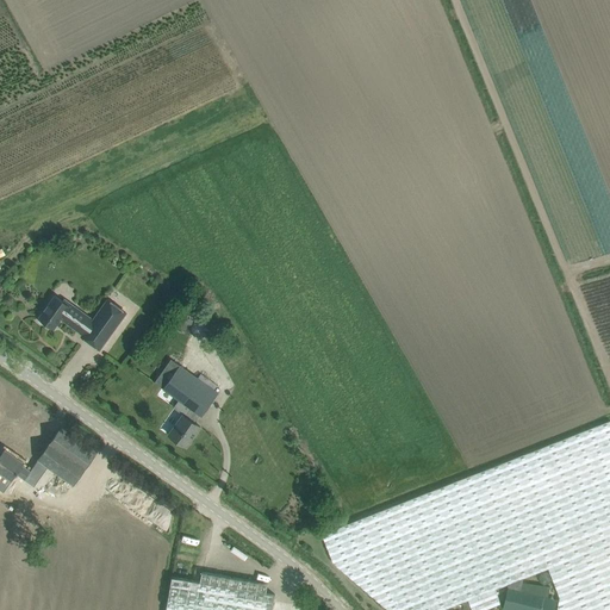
[(55,296),(39,318),(41,319),(38,322),(45,327),(47,324),(54,329),(61,318),(82,335),(81,336),(100,349),(126,312),(107,299),(93,319),(70,304),(69,306),(55,296)]
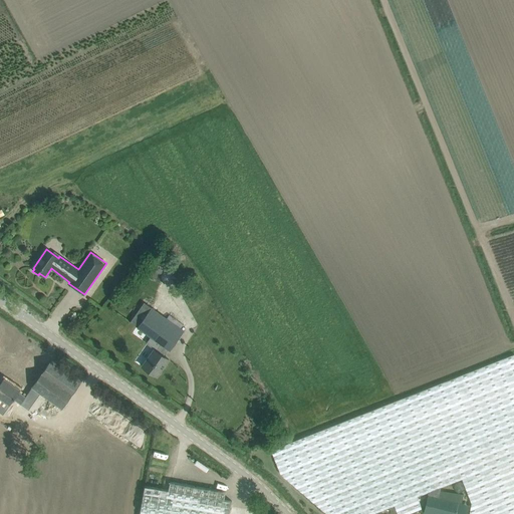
[(184,330),(152,307),(138,327),(161,344),(156,350),(155,349),(147,360),(143,357),(140,362),(144,365),(143,366),(157,376),(169,359),(164,355),(169,349),(170,350),(184,330)]
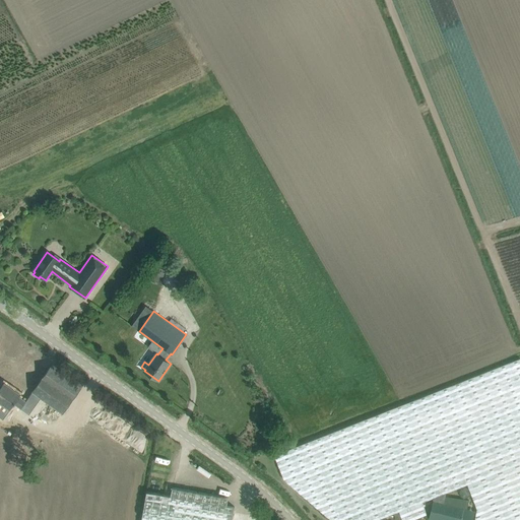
[(519,519),(519,358),(514,361),(274,455),(284,479),(330,519),(377,519),(393,514),(399,511),(402,519),(412,519),(427,515),(421,503),(433,499),(446,493),(467,484),(476,509),(474,519),(519,519)]
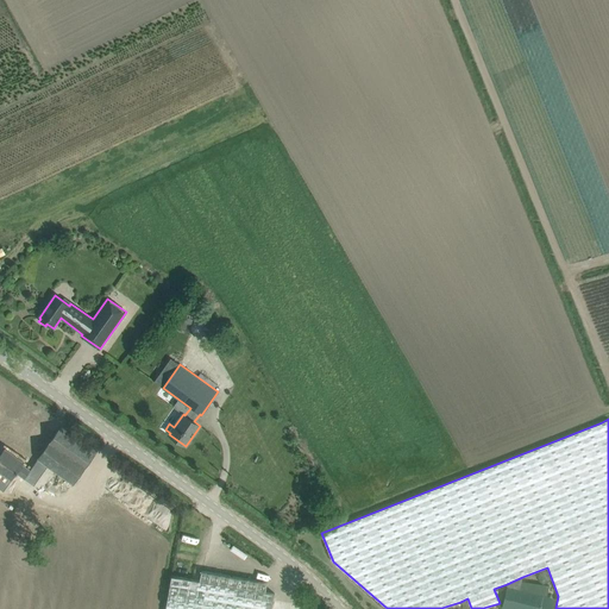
[(71,485),(96,451),(62,426),(30,470),(23,465),(24,462),(5,449),(0,454),(0,473),(11,481),(17,473),(32,484),(45,466),(71,485)]
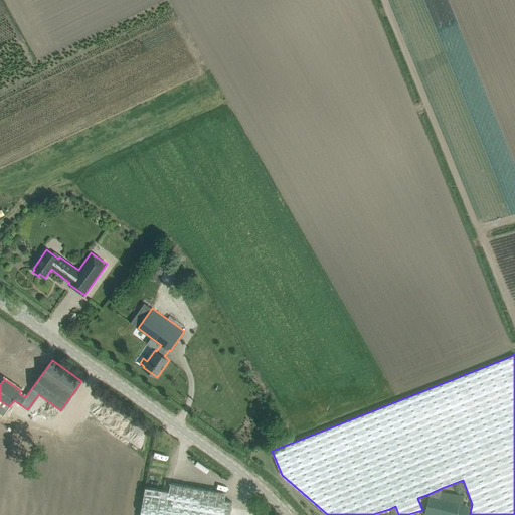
[(145,487),(140,514),(256,514),(256,513),(231,509),(232,502),(224,501),(225,493),(170,483),(169,491),(145,487)]
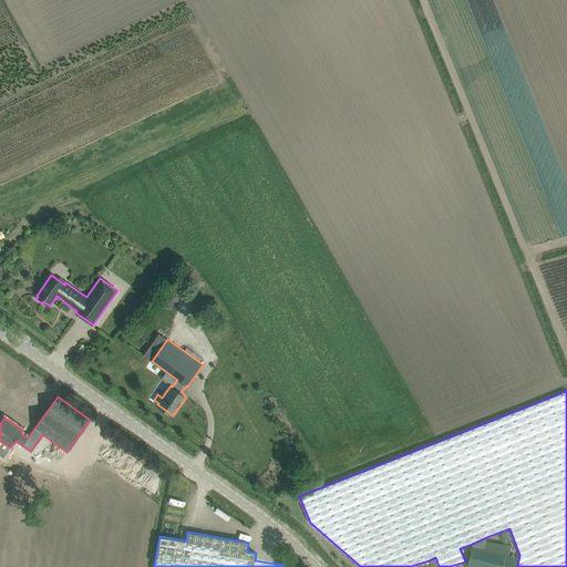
[(485,542),(486,537),(472,544),(472,546),(467,566),(472,566),(516,566),(518,557),(509,555),(508,555),(511,546),(485,542)]
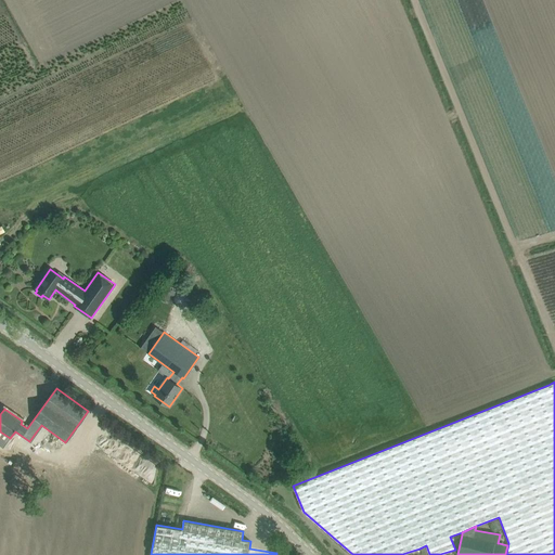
All buildings are outlined.
